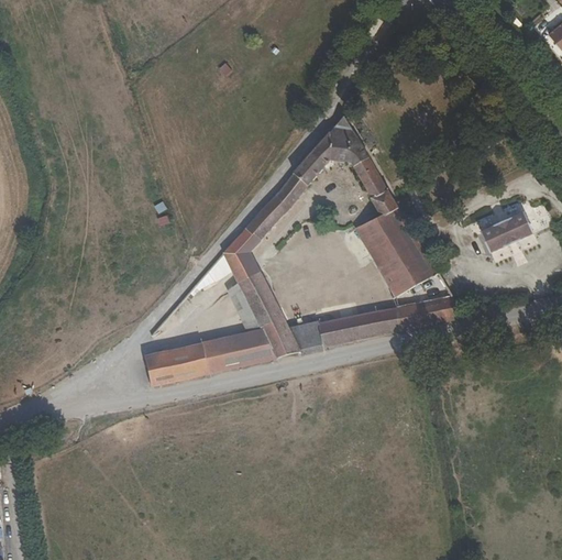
[(561,48),(561,17),(555,23),(558,25),(549,33),(561,48)]
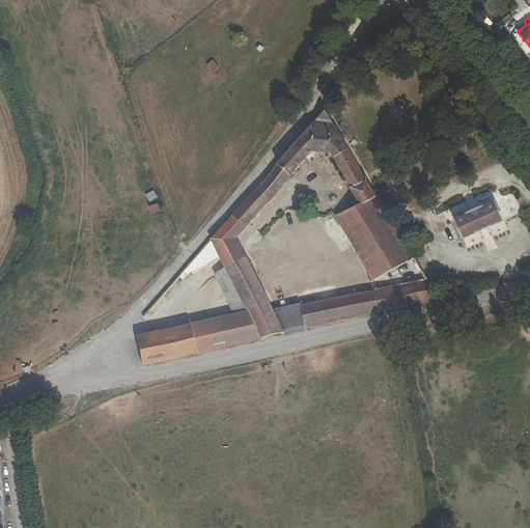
[(248,223),(312,150),(331,151),(359,202),(374,192),(325,109),(299,137),(212,237),(218,253),(219,254),(236,235),(248,223)]
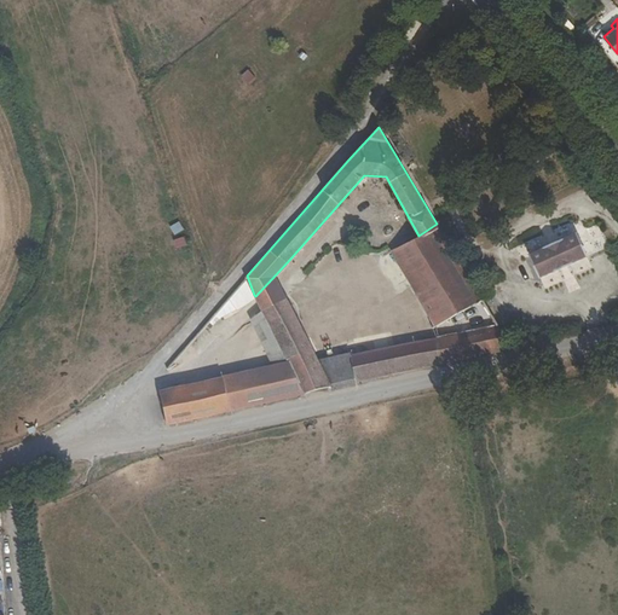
[(539,277),(608,245),(599,221),(576,232),(571,221),(524,242),(539,277)]
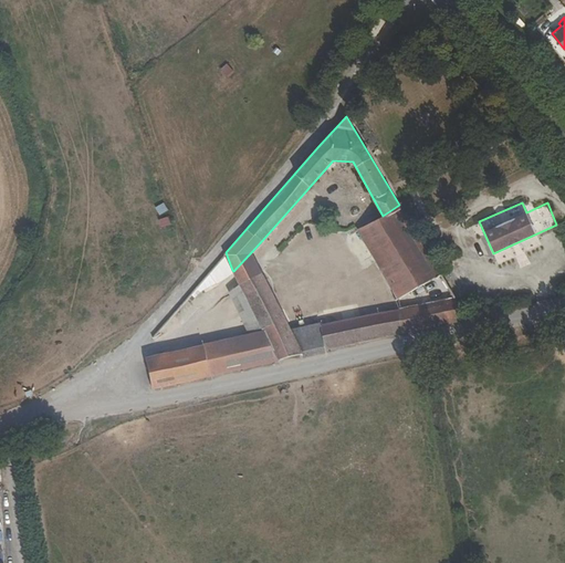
[(357,229),(395,294),(399,308),(292,329),(252,251),(233,271),(239,283),(263,331),(249,334),(146,357),(153,387),(280,358),(302,352),(303,354),(468,318),(399,205),(383,216),(357,229)]
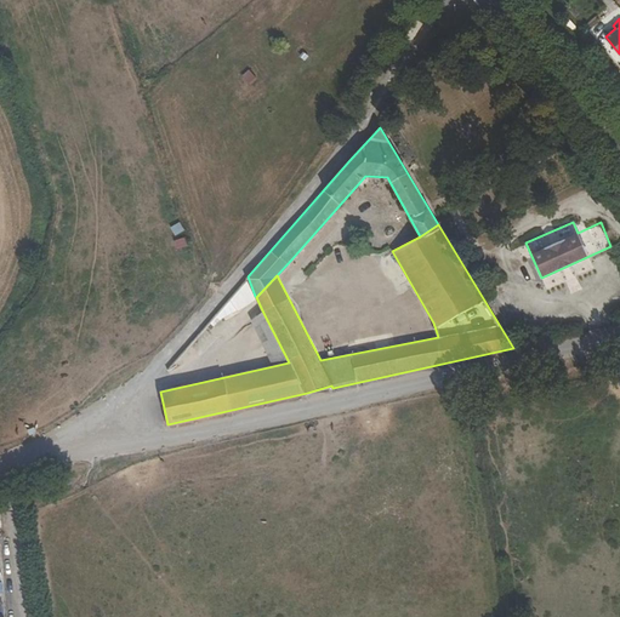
[(212,323),(243,306),(255,296),(248,276),(210,320),(212,323)]
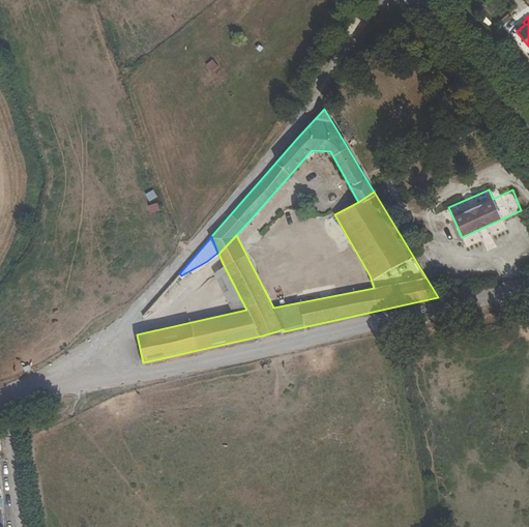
[(224,265),(214,272),(233,313),(246,310),(224,265)]
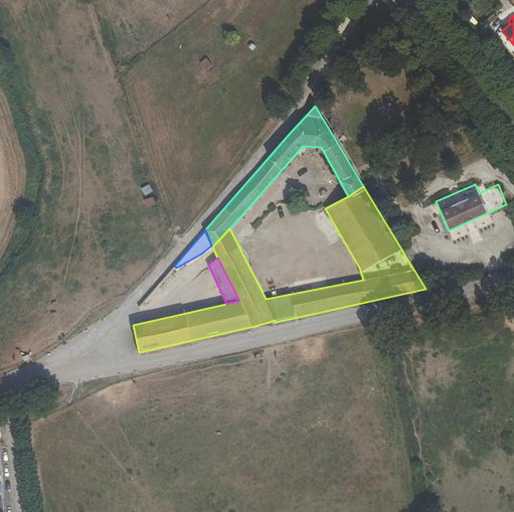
All buildings are outlined.
